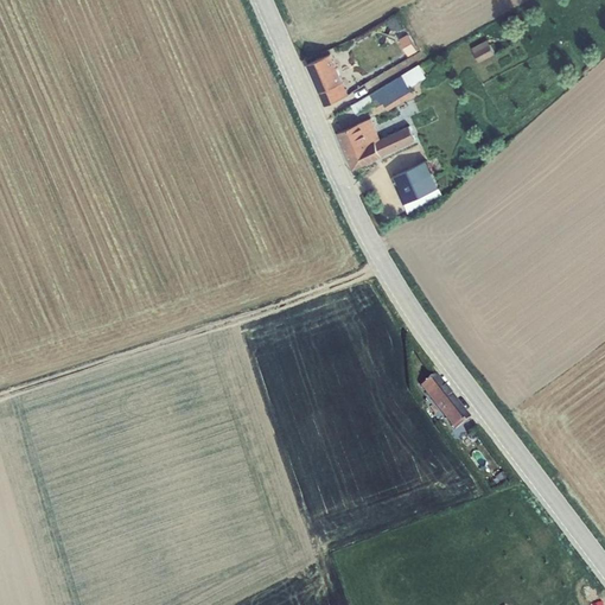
[(395,16),(383,23),(392,31),(399,31),(402,29),(395,16)]
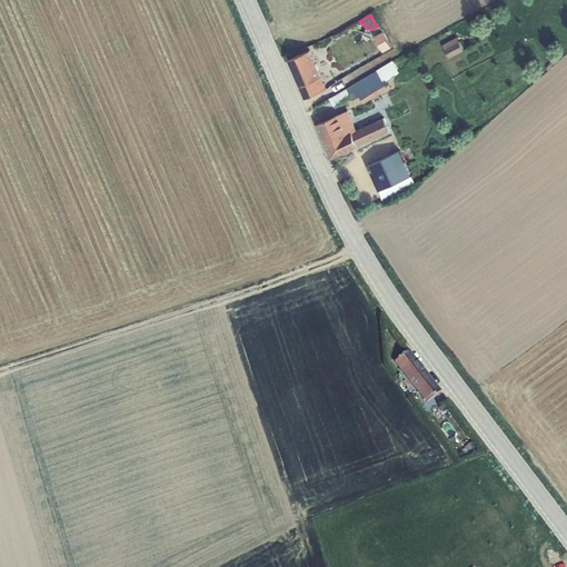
[(372,39),(381,53),(389,49),(380,33),(372,39)]
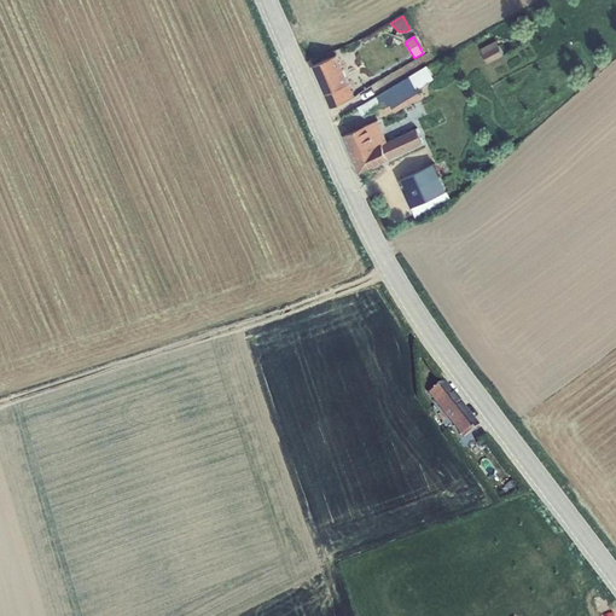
[(478,50),(487,65),(503,57),(494,41),(478,50)]
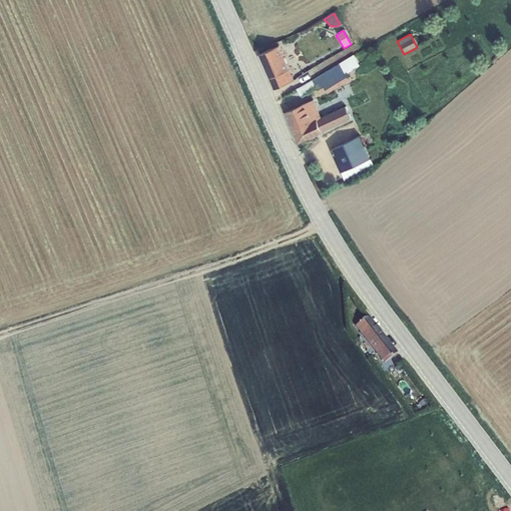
[(259,55),(274,90),(293,79),(279,46),(259,55)]
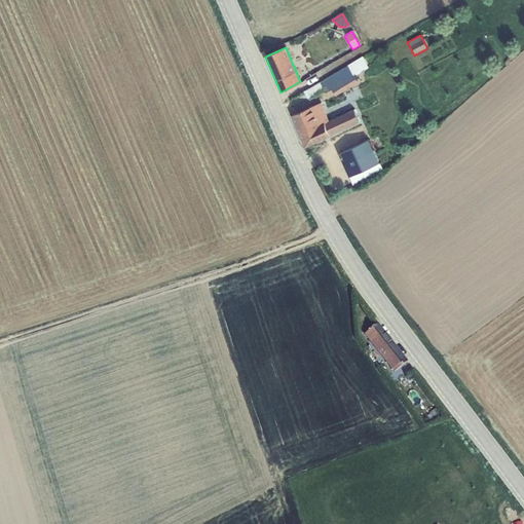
[(362,57),(302,91),(307,100),(324,91),(327,97),(332,94),(334,97),(357,83),(352,77),(368,68),(362,57)]
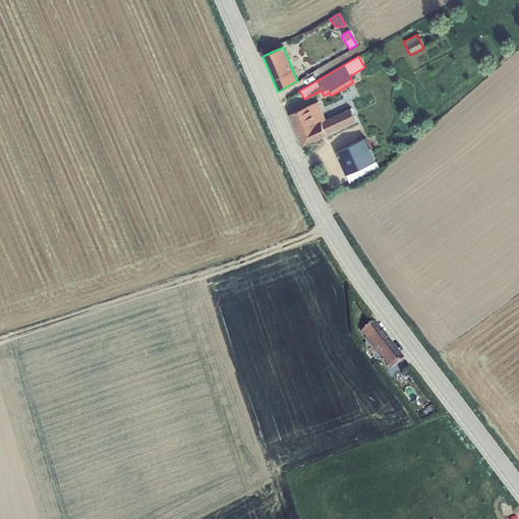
[(289,114),(301,147),(355,122),(349,109),(326,120),(318,103),(289,114)]
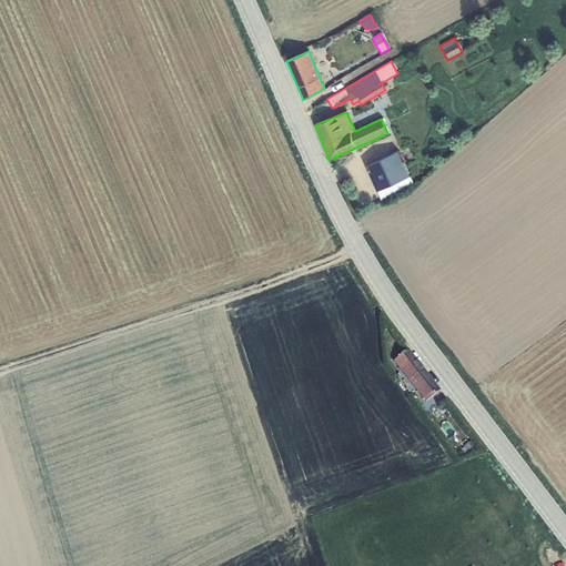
[(365,165),(377,191),(408,177),(397,152),(365,165)]
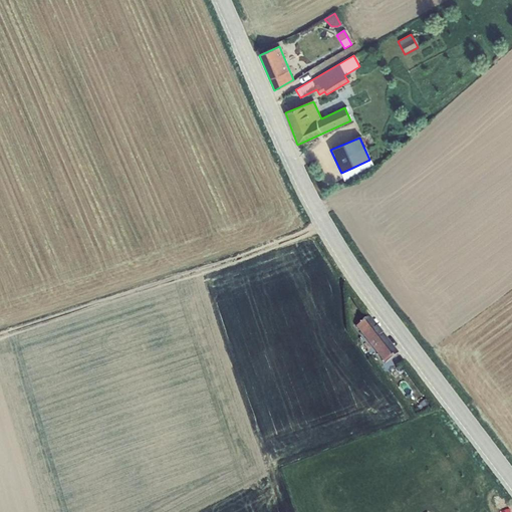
[(369,160),(341,173),(344,181),(373,168),(369,160)]
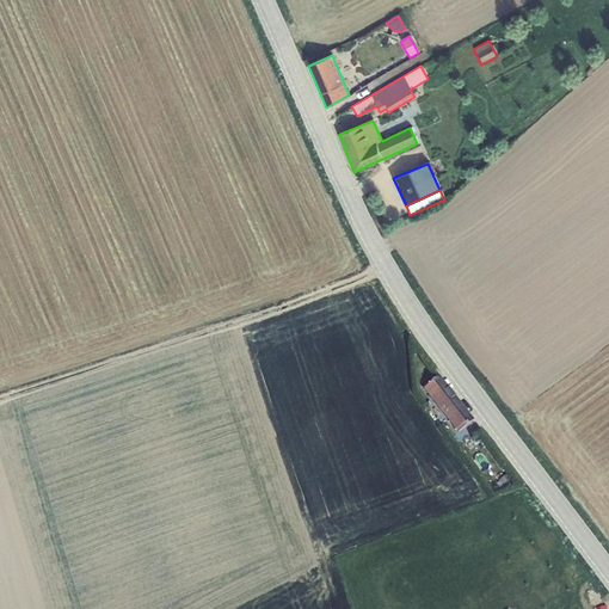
[(454,435),(469,424),(435,379),(420,391),(454,435)]
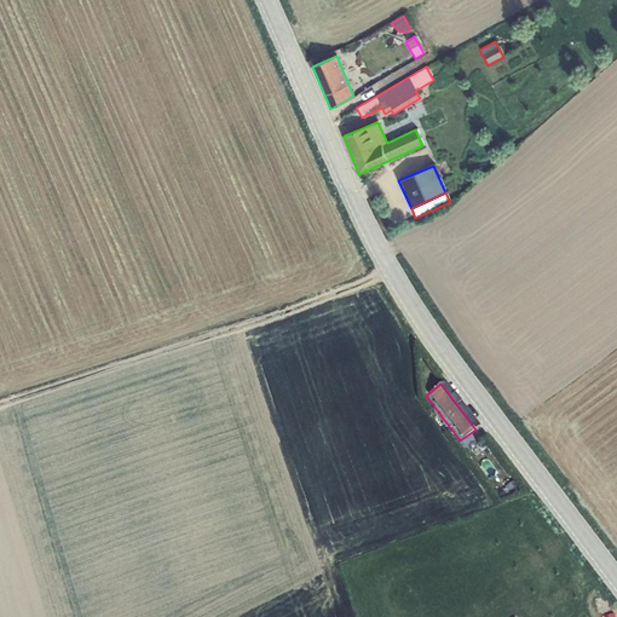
[(502,489),(508,499),(517,491),(511,483),(502,489)]
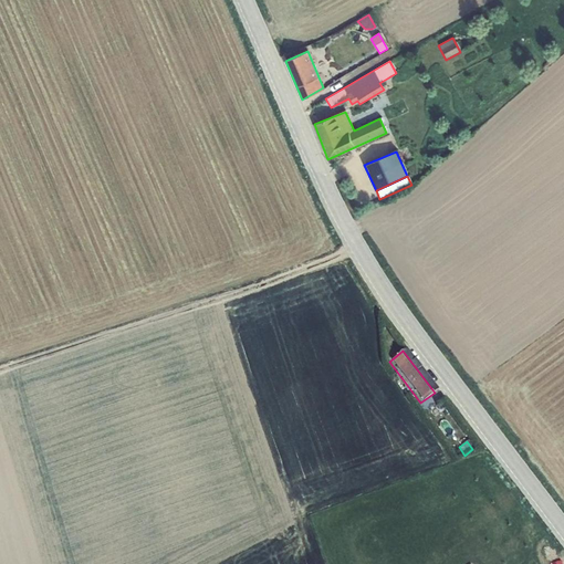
All buildings are outlined.
